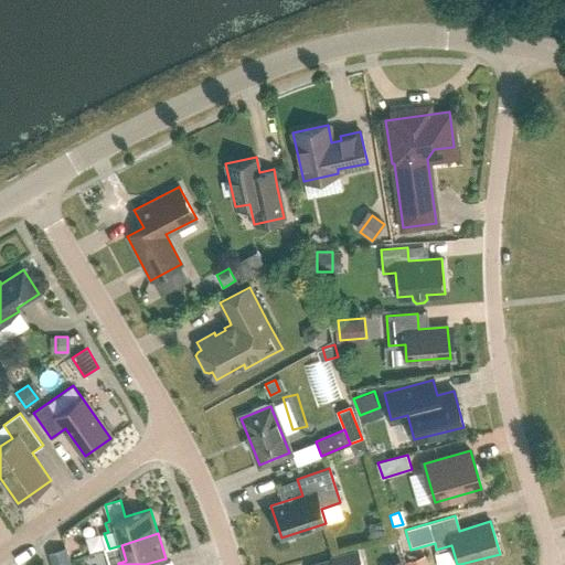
[(71,564),(66,548),(49,554),(52,564),(71,564)]
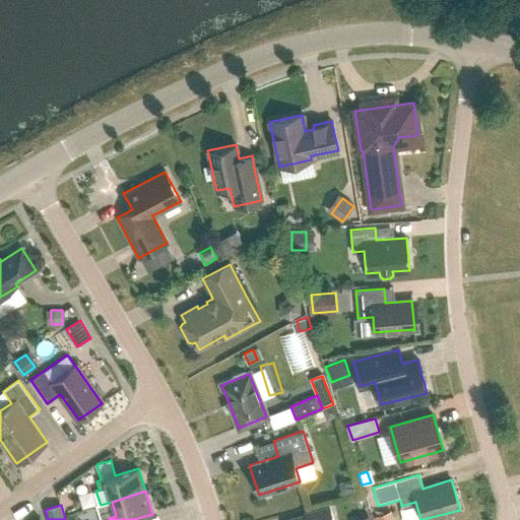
[(332,519),(329,507),(305,513),(306,519),(332,519)]
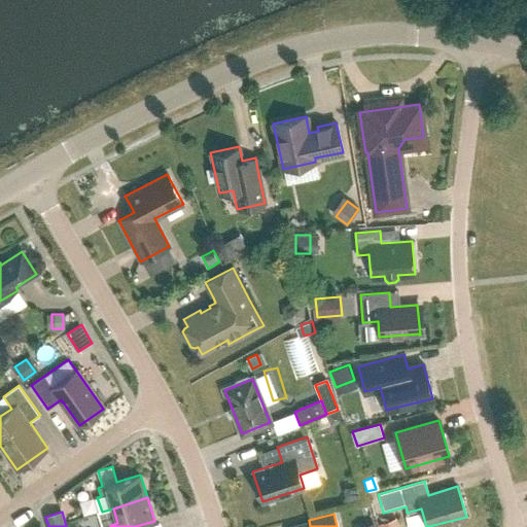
[(409,526),(406,514),(390,518),(391,526),(409,526)]
